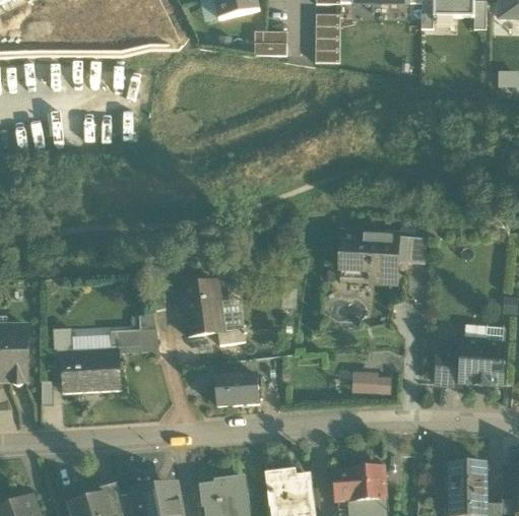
[(106,0),(115,19),(142,7),(138,0),(106,0)]
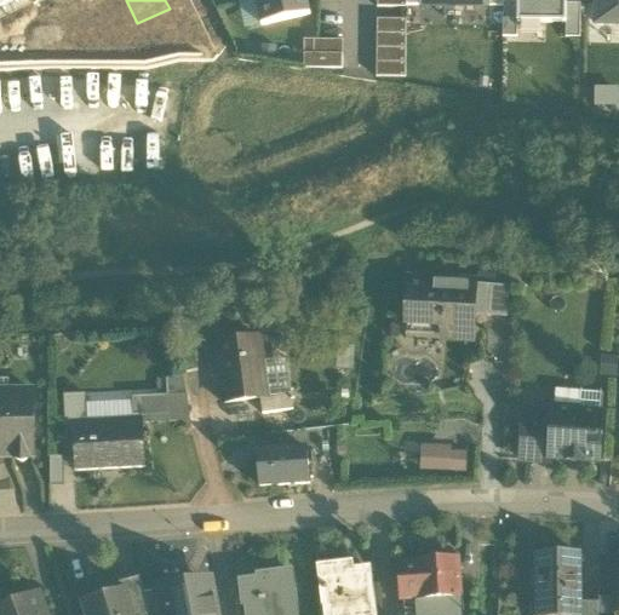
[(236,0),(242,26),(259,22),(254,0),(236,0)]
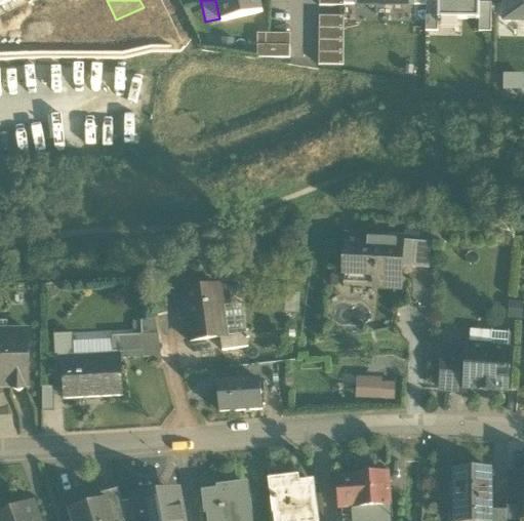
[(215,0),(219,18),(219,19),(262,9),(258,0),(215,0)]
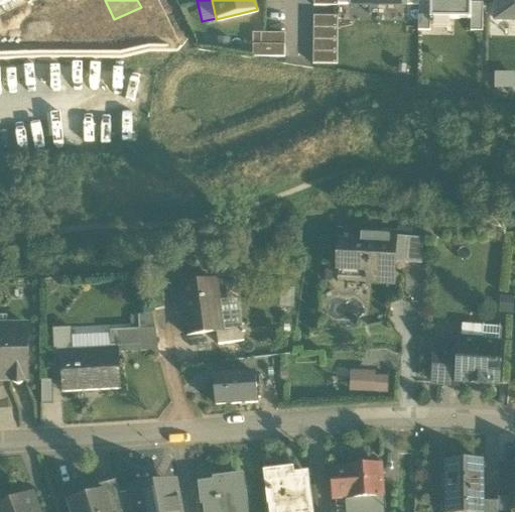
[(429,0),(417,0),(417,3),(417,28),(429,28),(429,16),(429,0)]
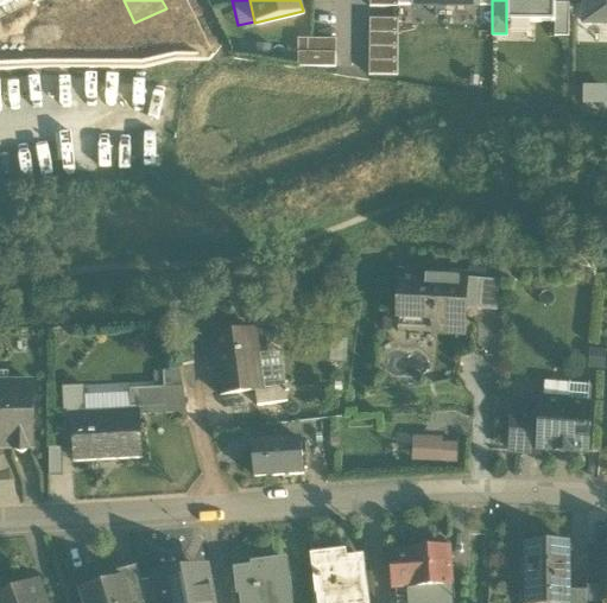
[(506,0),(506,19),(554,20),(554,1),(554,0),(506,0)]
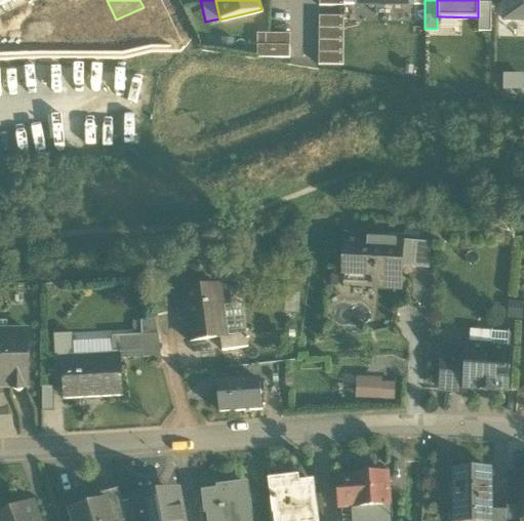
[(502,0),(502,17),(523,16),(523,0),(502,0)]
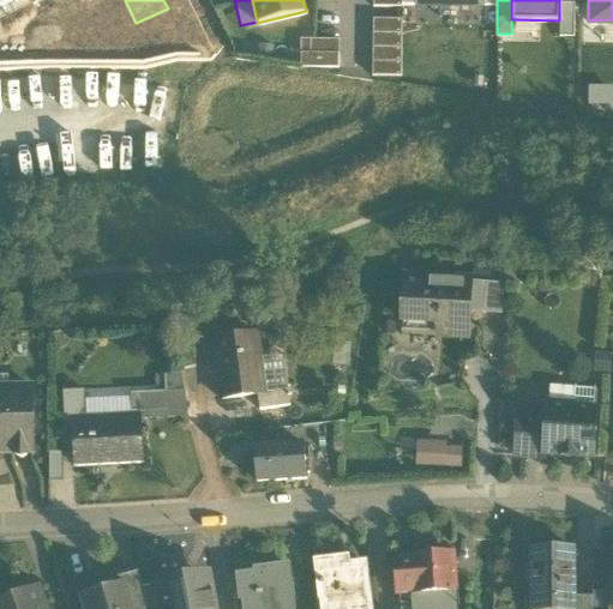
[(574,1),(559,1),(559,20),(559,35),(574,35),(574,1)]
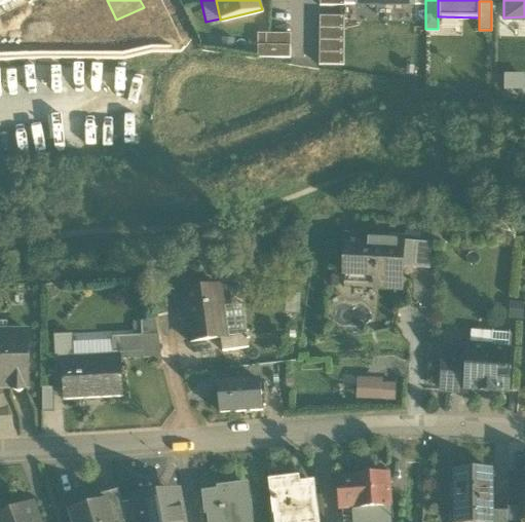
[(343,26),(343,14),(319,13),(319,26),(343,26)]
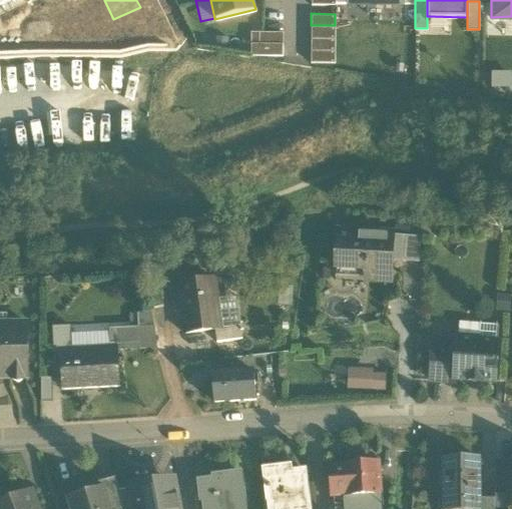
[(60,44),(108,41),(107,18),(58,22),(60,44)]
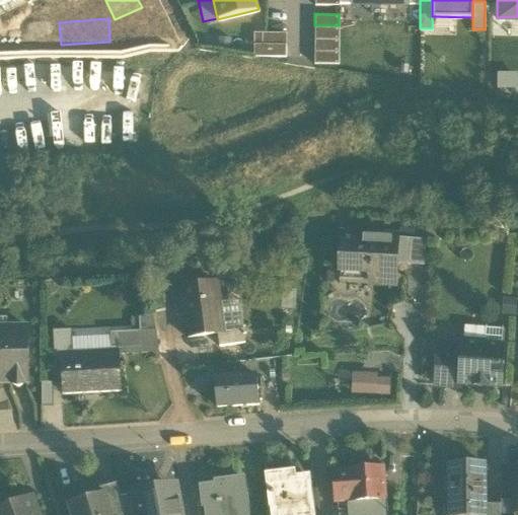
[(339,38),(339,25),(314,25),(314,38),(339,38)]
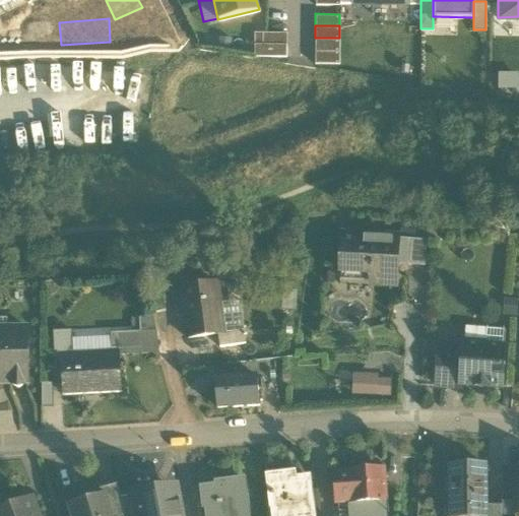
[(254,30),(254,43),(285,43),(285,31),(254,30)]
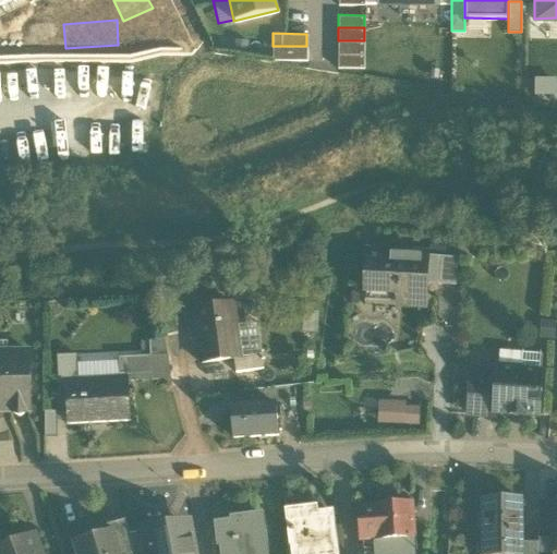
[(364,53),(364,40),(338,40),(338,53),(364,53)]
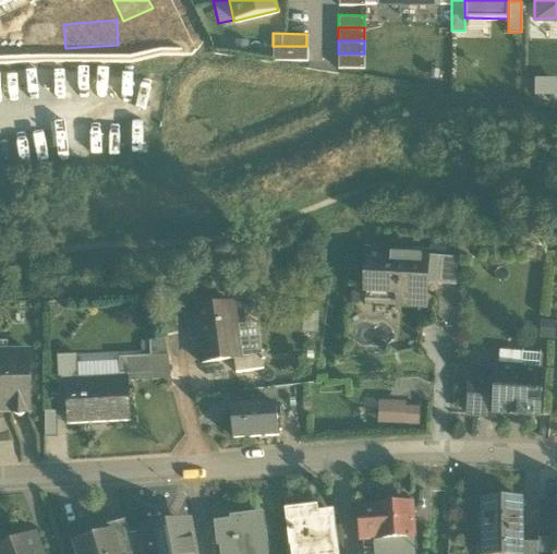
[(306,60),(306,46),(273,46),(271,59),(306,60)]
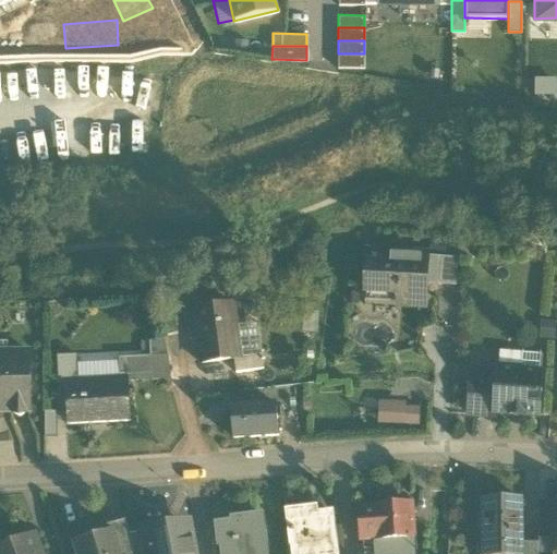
[(364,67),(364,53),(338,53),(338,67),(364,67)]
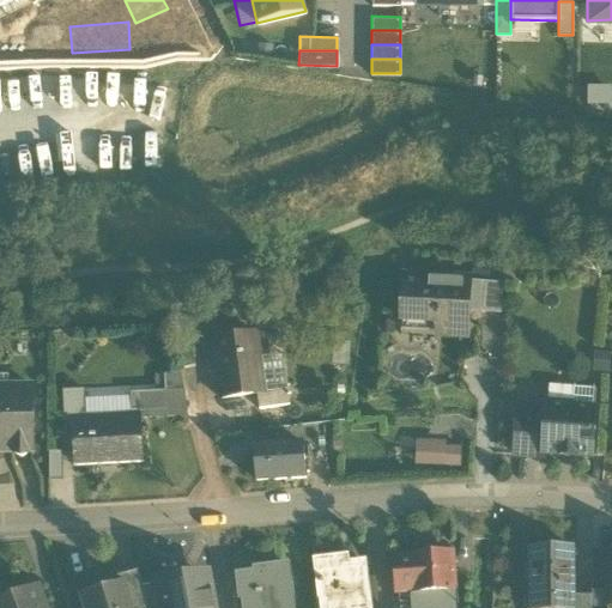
[(436,329),(466,332),(468,295),(470,279),(403,274),(400,318),(436,320),(436,329)]
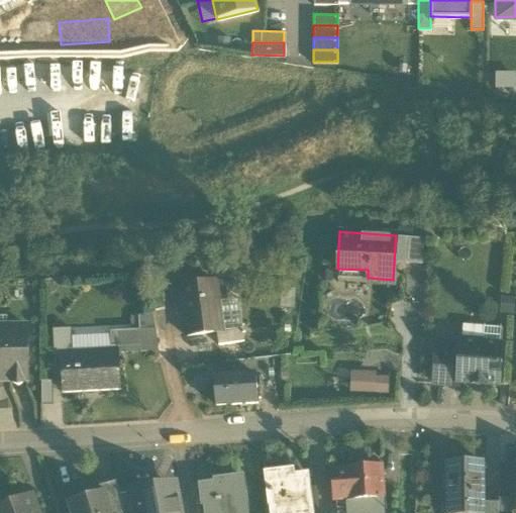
[(404,261),(421,262),(423,236),(396,235),(395,248),(405,249),(404,261)]
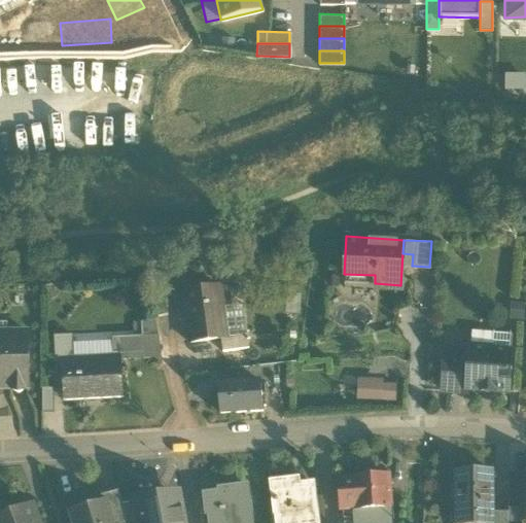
[(182,288),(189,340),(220,336),(246,333),(242,302),(222,304),(219,283),(182,288)]
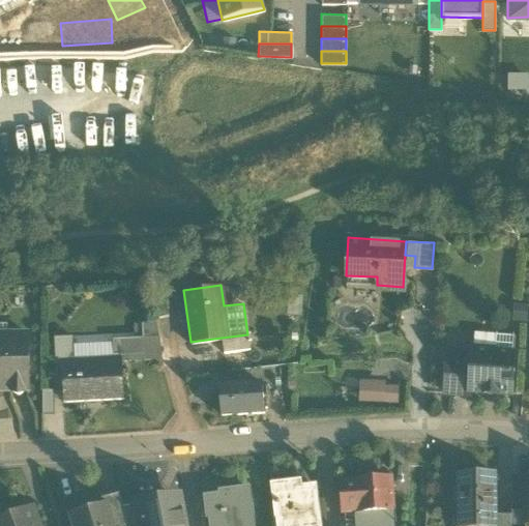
[(154,300),(157,316),(168,314),(165,298),(154,300)]
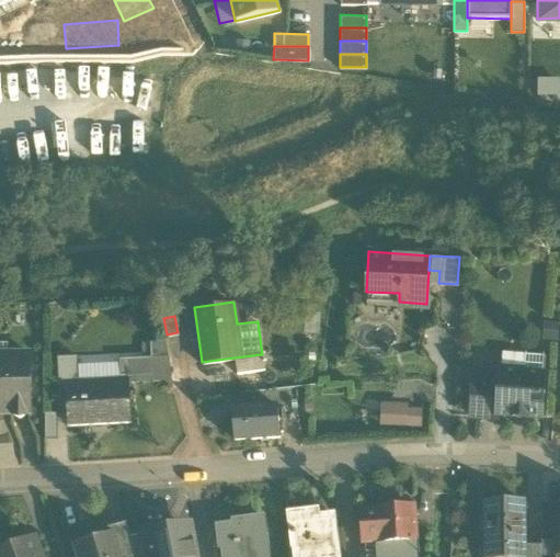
[(541,337),(559,338),(559,319),(543,318),(541,337)]
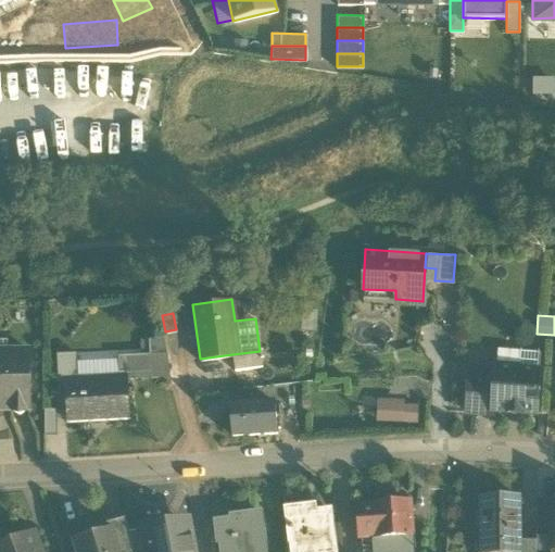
[(147,338),(148,352),(148,368),(127,369),(127,378),(172,376),(163,337),(147,338)]
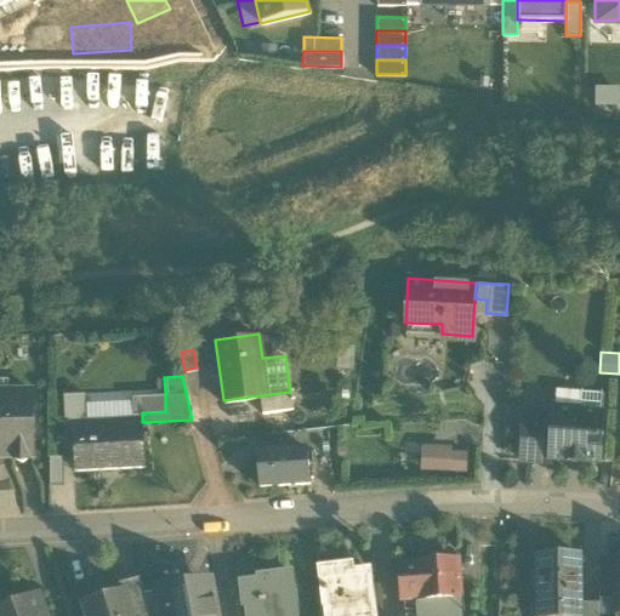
[(553,387),(552,406),(579,408),(581,389),(553,387)]
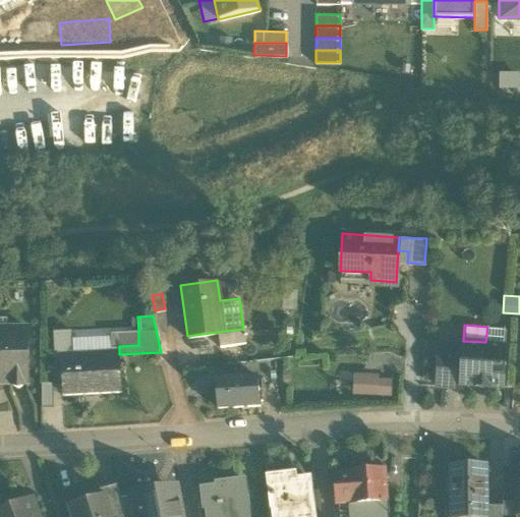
[(0,381),(27,382),(26,326),(6,327),(0,326),(0,381)]
